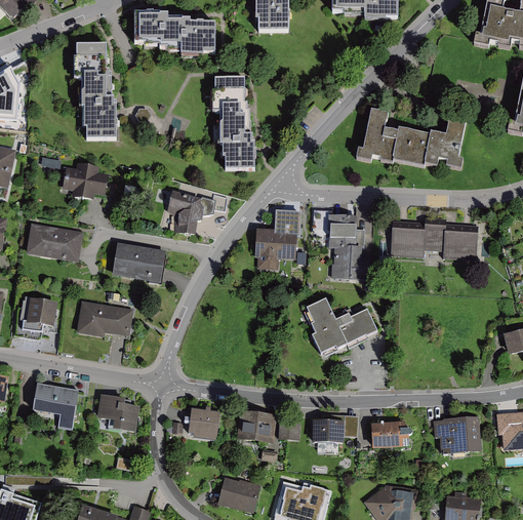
[(0,0),(0,1),(14,15),(30,0),(0,0)]
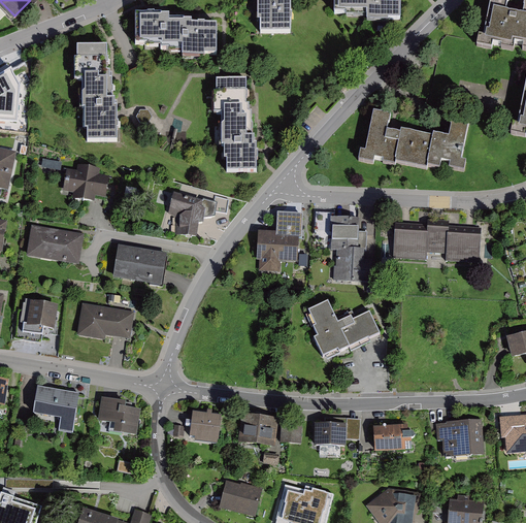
[(260,0),(260,29),(290,29),(289,0),(260,0)]
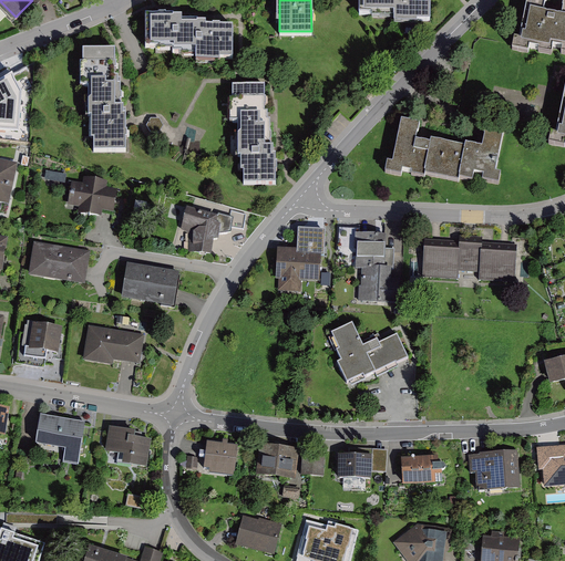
[(357,0),(390,1),(390,11),(429,12),(429,0),(357,0)]
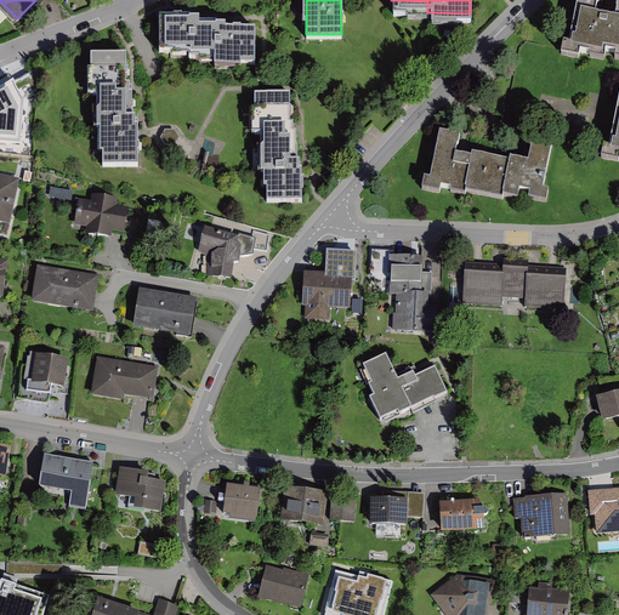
[(579,0),(573,41),(564,39),(562,51),(578,53),(579,46),(605,51),(606,46),(617,47),(615,55),(618,55),(618,0),(617,15),(598,11),(600,0),(579,0)]
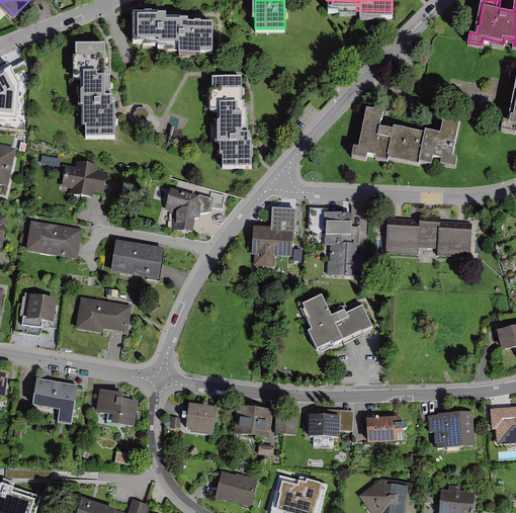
[(159,11),(135,12),(136,37),(156,37),(157,44),(180,43),(180,54),(201,54),(201,51),(213,51),(212,21),(181,22),(180,15),(160,16),(159,11)]
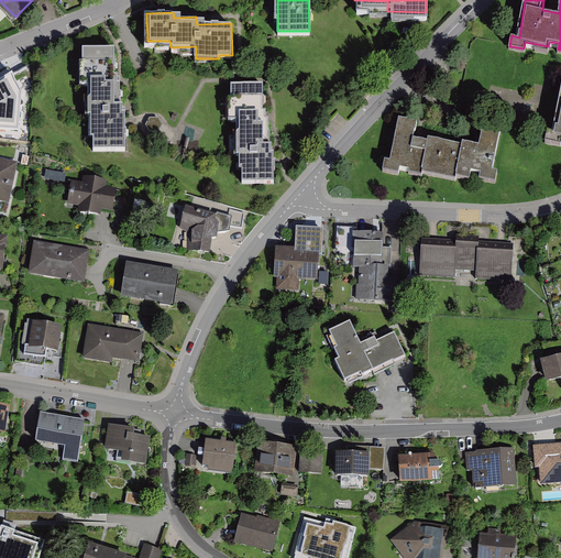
[(113,47),(83,47),(81,81),(91,83),(90,146),(122,148),(123,101),(119,101),(120,80),(113,79),(113,47)]
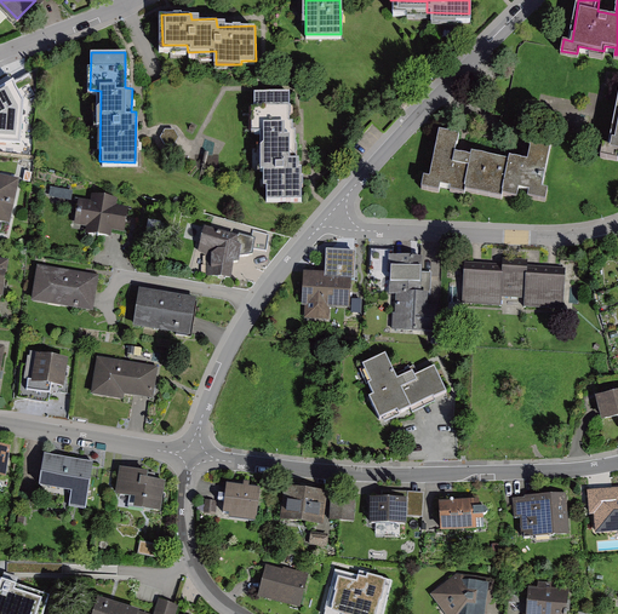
[(10,74),(0,79),(0,136),(19,139),(23,98),(10,74)]
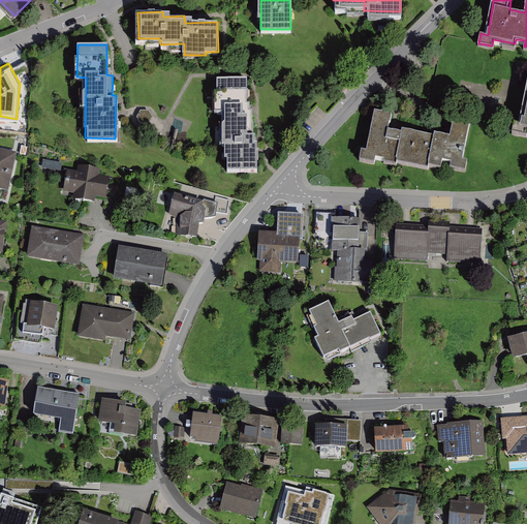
[(247,78),(219,78),(219,92),(215,92),(216,112),(221,112),(221,146),(227,146),(227,172),(254,171),(254,135),(250,134),(250,104),(247,104),(247,78)]
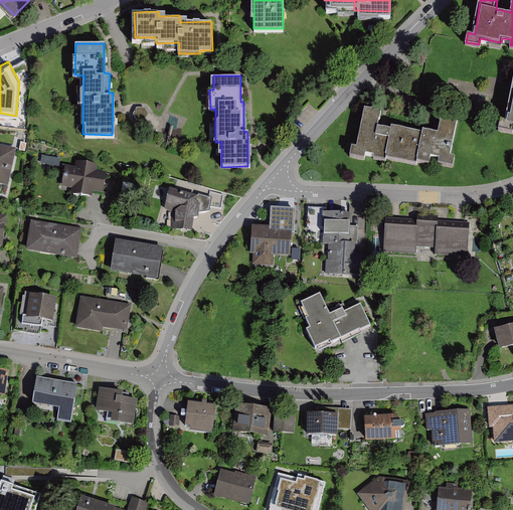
[(512,91),(508,120),(501,118),(499,128),(512,130),(512,123),(512,91)]
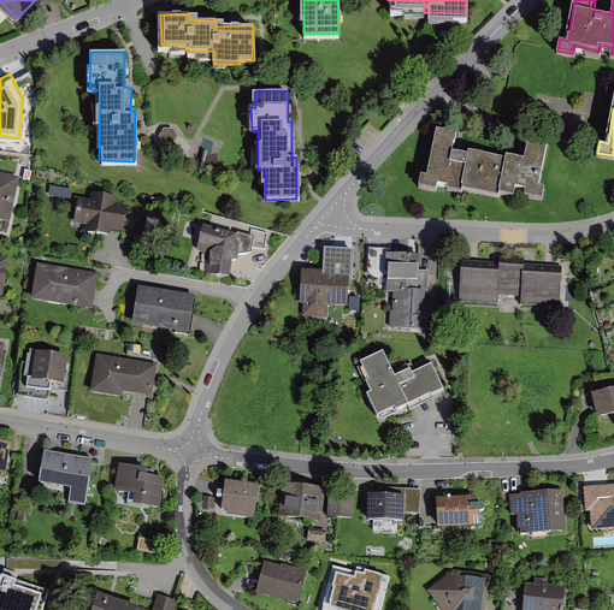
[(161,124),(160,138),(173,138),(173,124),(161,124)]
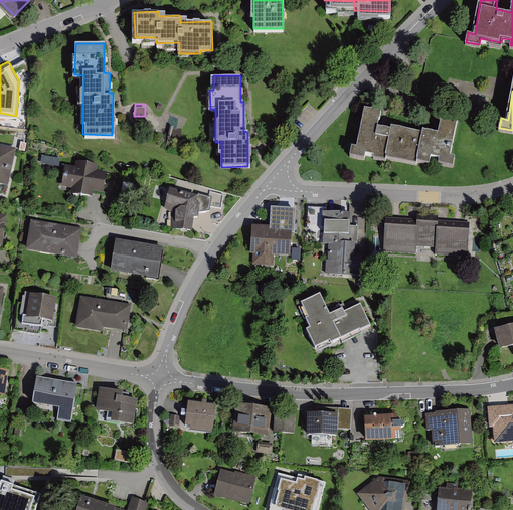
[(382,109),(366,106),(358,146),(352,144),(350,153),(365,156),(366,152),(376,153),(375,157),(387,159),(387,157),(416,162),(416,158),(430,161),(431,154),(440,156),(439,162),(454,165),(456,155),(451,154),(458,114),(443,112),(440,130),(424,127),(423,130),(393,124),(393,128),(379,125),(382,109)]
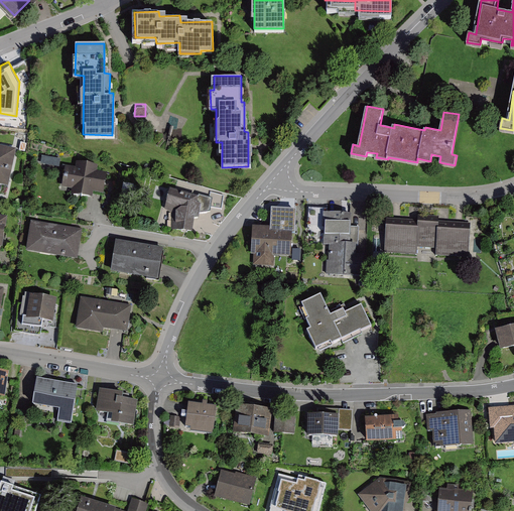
[(0,182),(6,184),(15,145),(0,141),(0,182)]
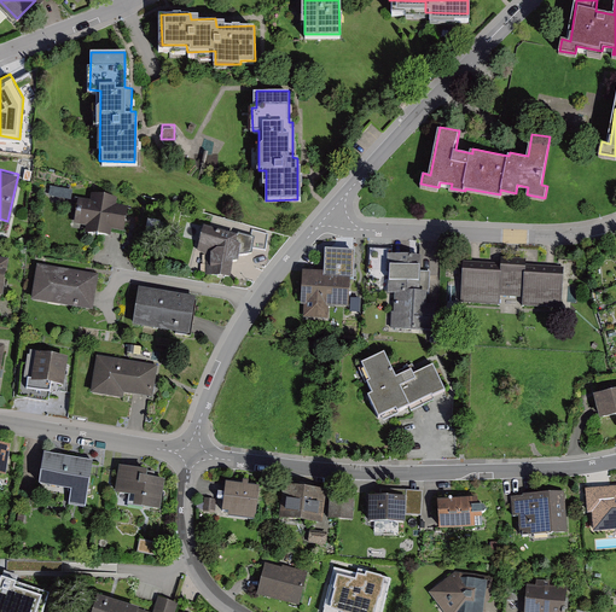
[(89,198),(79,197),(75,221),(87,222),(87,229),(110,233),(110,227),(123,228),(127,203),(115,202),(115,194),(91,191),(89,198)]
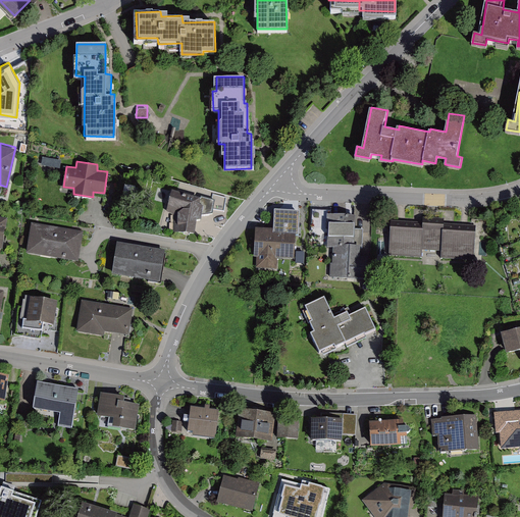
[(213,197),(172,188),(167,208),(173,212),(172,228),(193,231),(196,218),(200,218),(200,212),(213,212),(213,197)]
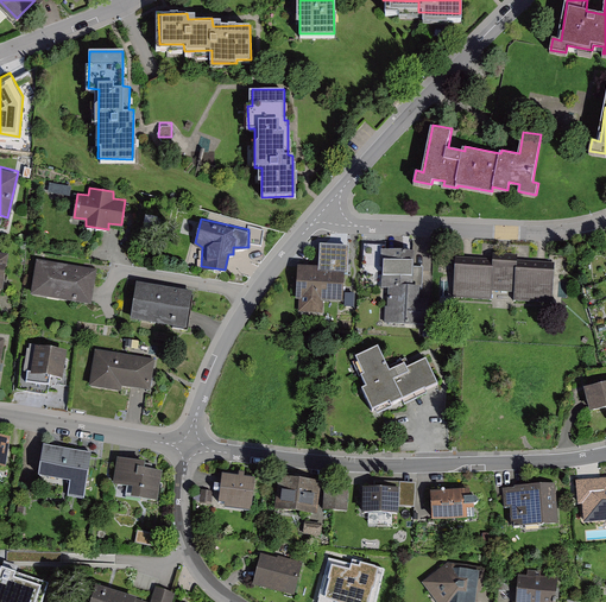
[(317,242),(316,264),(296,264),(294,295),(297,295),(296,308),(321,309),(321,296),(341,297),(342,271),(346,271),(347,244),(343,244),(317,242)]
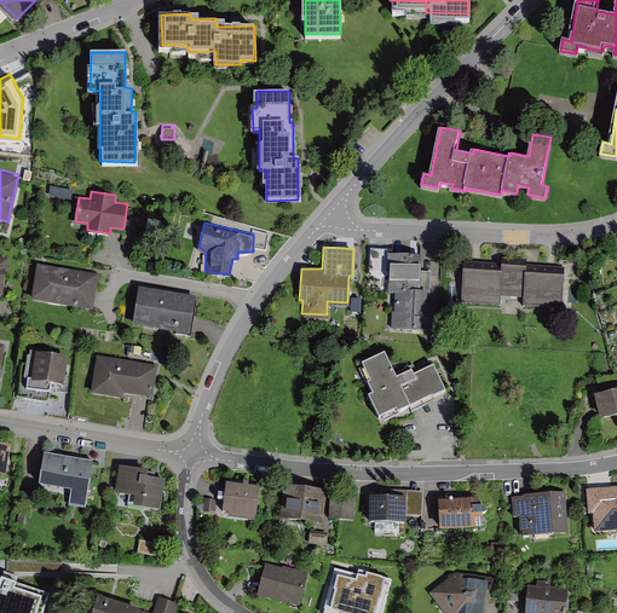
[(420,254),(390,252),(387,287),(396,287),(395,324),(434,325),(436,302),(426,301),(427,289),(419,289),(420,254)]
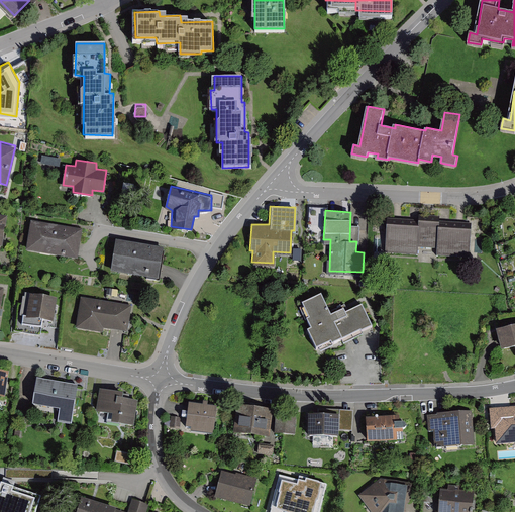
[(418,212),(418,216),(385,215),(384,250),(416,252),(417,244),(435,245),(435,253),(468,254),(470,219),(436,217),(437,213),(418,212)]
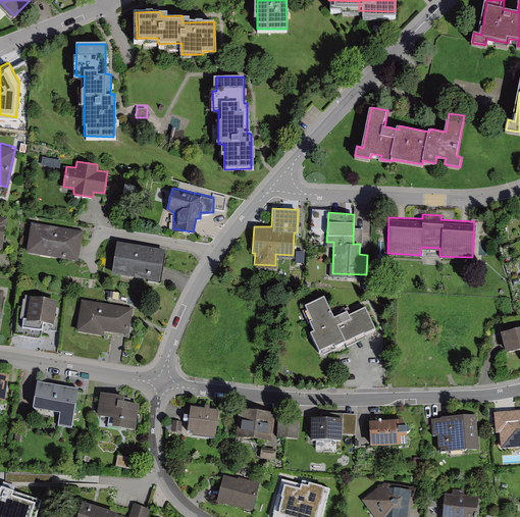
[(30,219),(24,250),(76,259),(82,228),(30,219)]
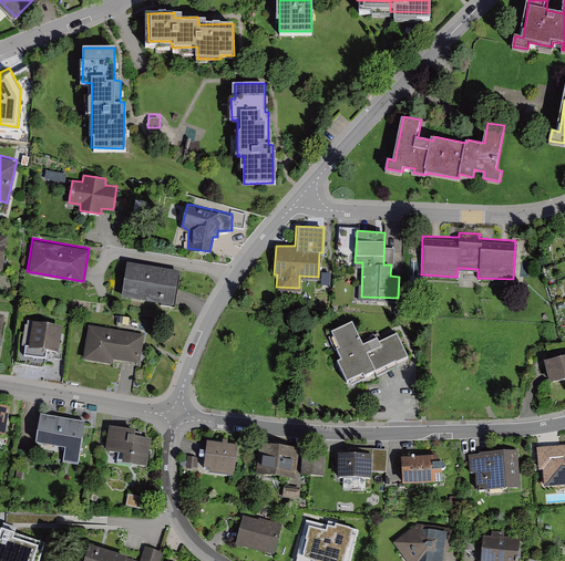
[(120,294),(173,303),(178,269),(125,260),(120,294)]
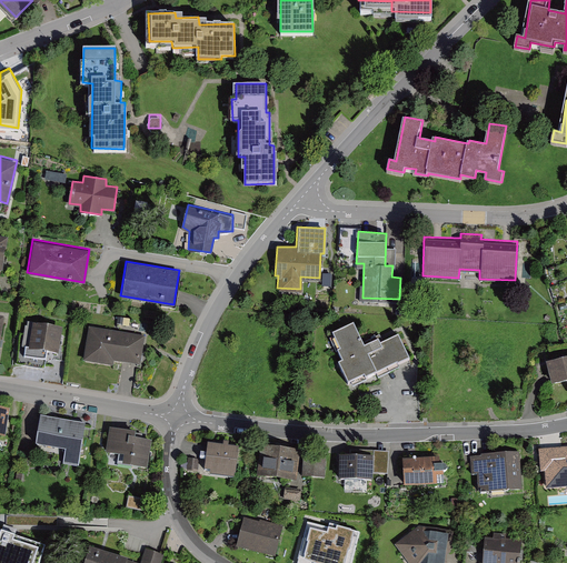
[(365,343),(352,320),(332,330),(341,345),(338,348),(345,359),(339,362),(348,380),(365,373),(367,376),(410,355),(398,332),(381,341),(379,337),(365,343)]
